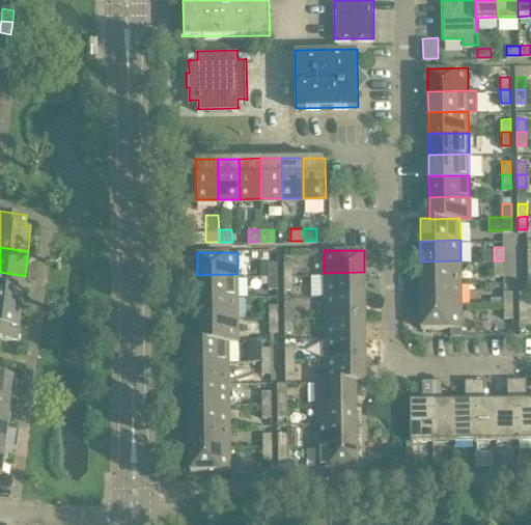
[(269,260),(269,274),(278,274),(278,260),(269,260)]
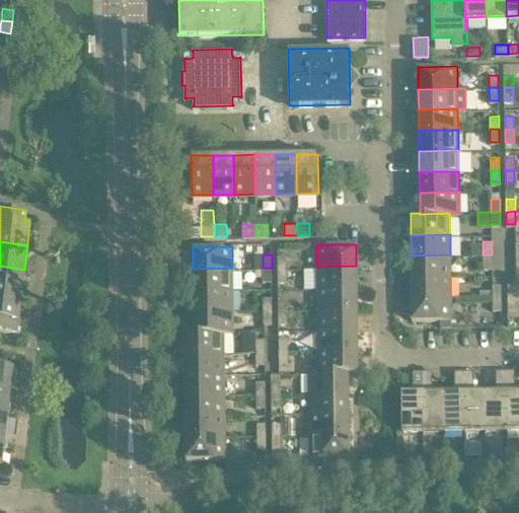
[(277,254),(277,268),(286,268),(286,254),(277,254)]
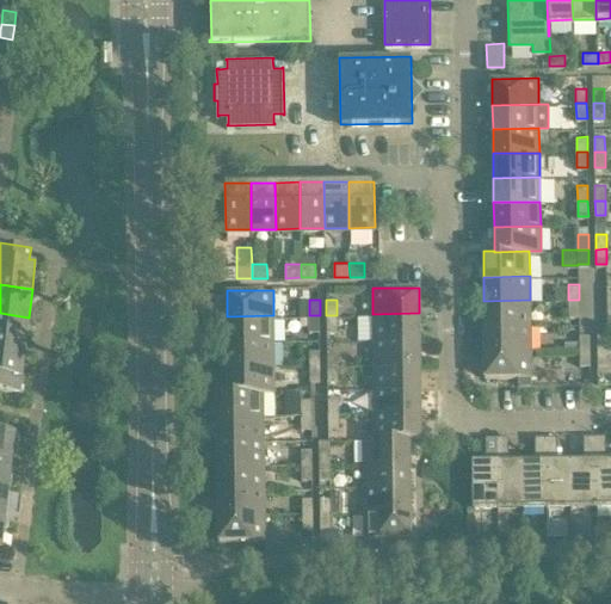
[(483,301),(483,325),(530,325),(530,300),(483,301)]
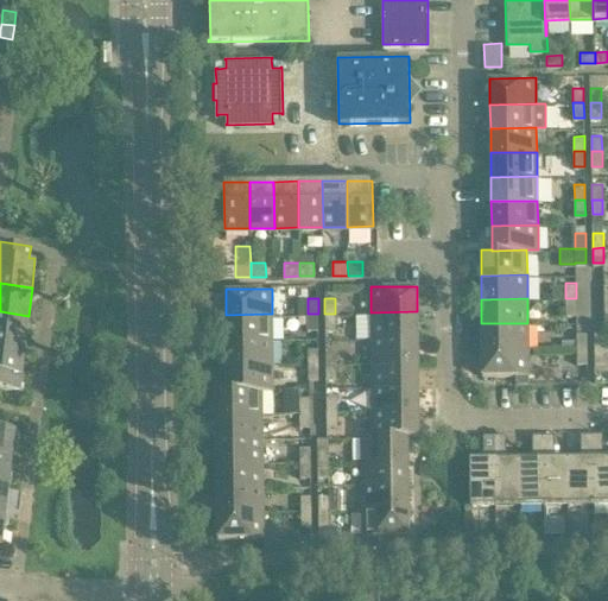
[(576,298),(565,298),(565,314),(576,312),(576,298)]
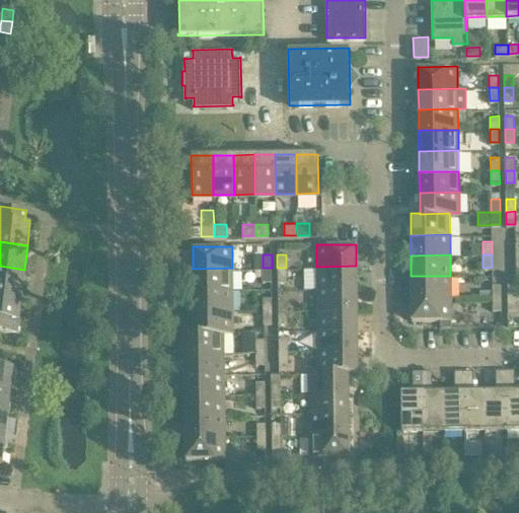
[(0,266),(0,290),(21,293),(24,270),(0,266)]
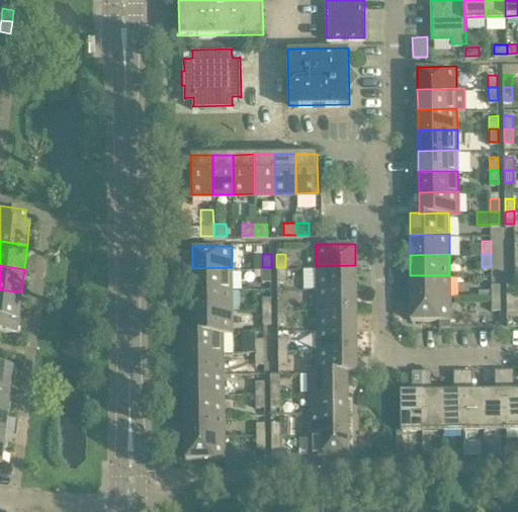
[(316,266),(317,286),(355,286),(355,265),(316,266)]
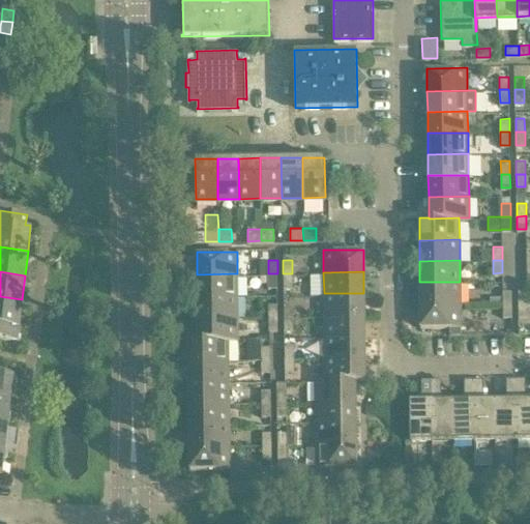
[(197,274),(197,295),(237,295),(237,273),(197,274)]
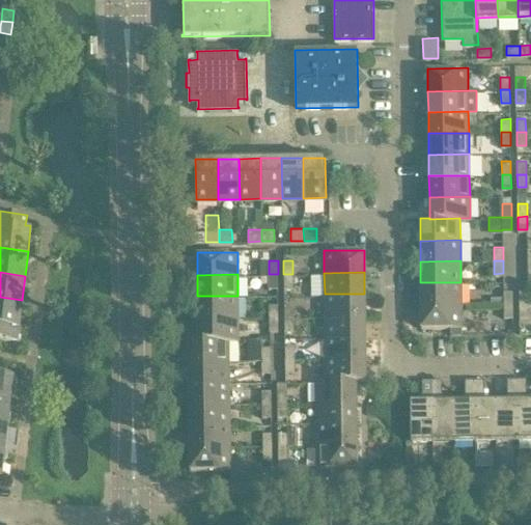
[(278,274),(269,274),(269,287),(278,286),(278,274)]
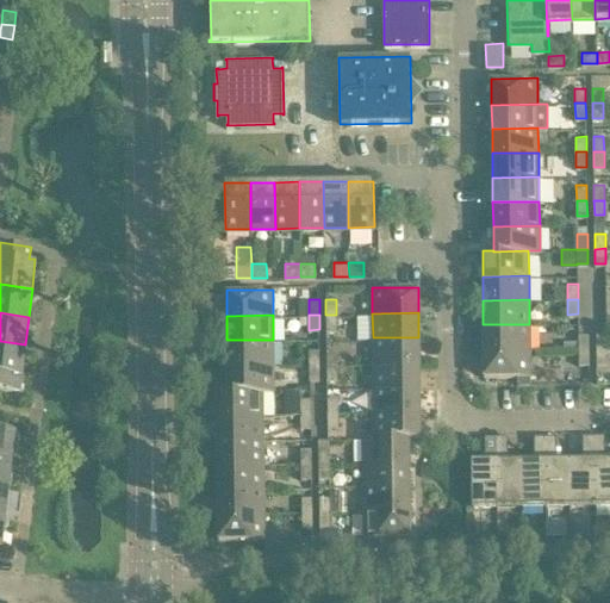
[(336,315),(325,315),(327,329),(336,329),(336,315)]
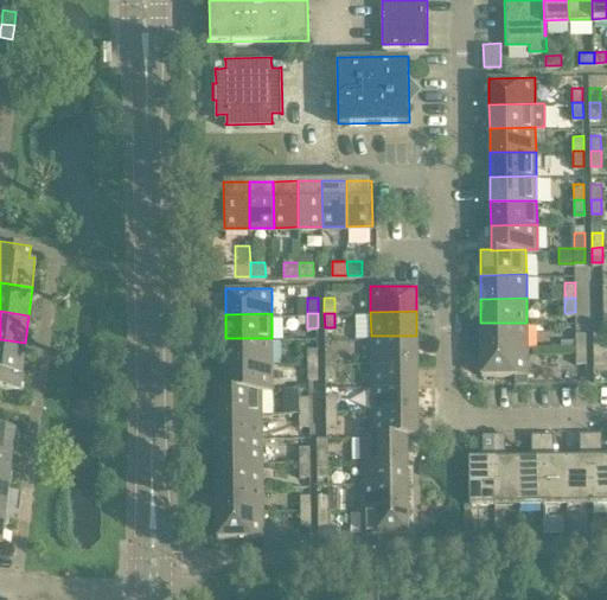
[(480,323),(481,348),(528,346),(526,323),(480,323)]
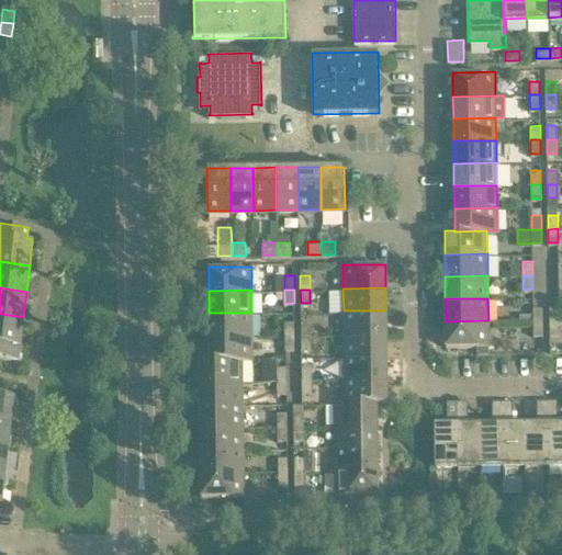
[(532,306),(532,320),(542,319),(542,306),(532,306)]
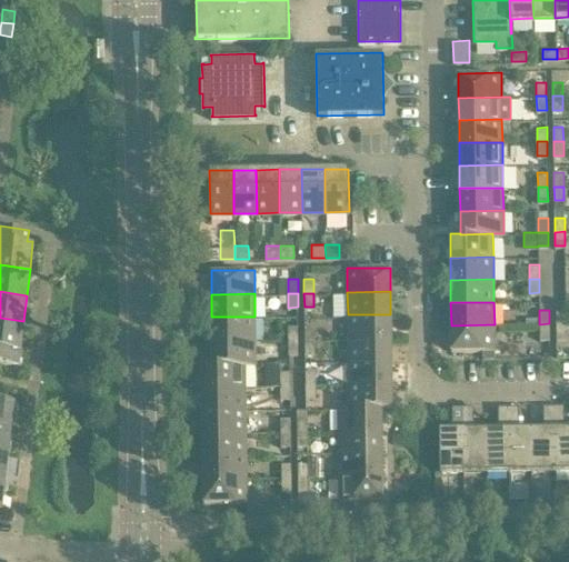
[(556,310),(556,323),(566,323),(566,310),(556,310)]
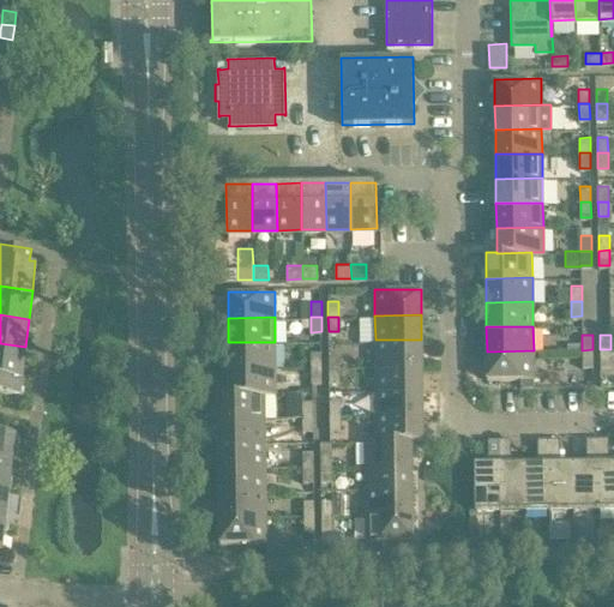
[(375,340),(375,365),(422,364),(421,340),(375,340)]
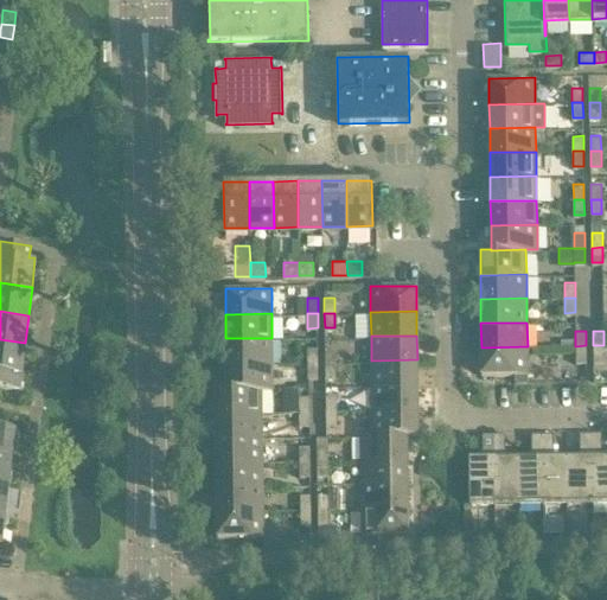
[(307,337),(308,362),(319,361),(318,337),(307,337)]
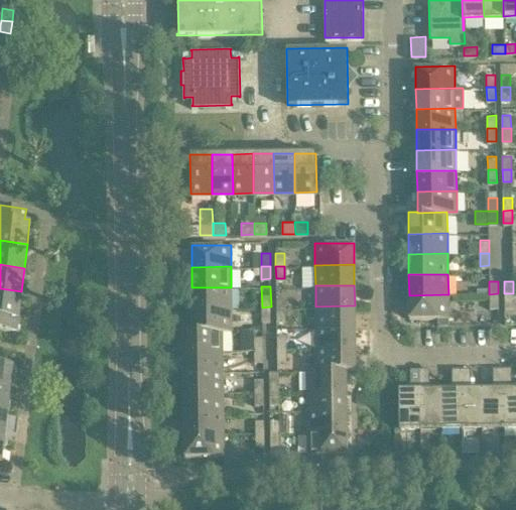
[(191,287),(192,308),(232,307),(231,287),(191,287)]
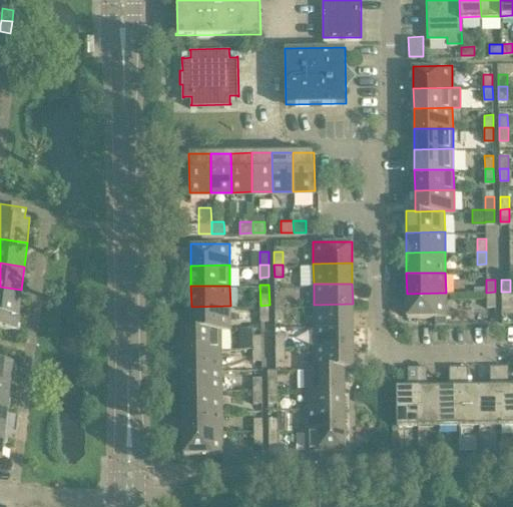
[(21,290),(0,287),(0,324),(17,327),(18,315),(21,290)]
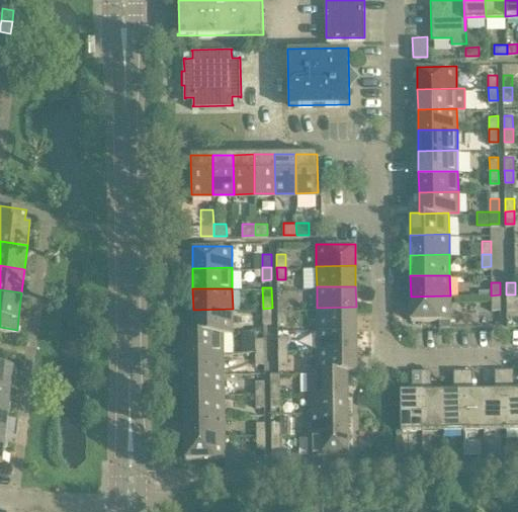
[(500,294),(491,295),(492,308),(500,308),(500,294)]
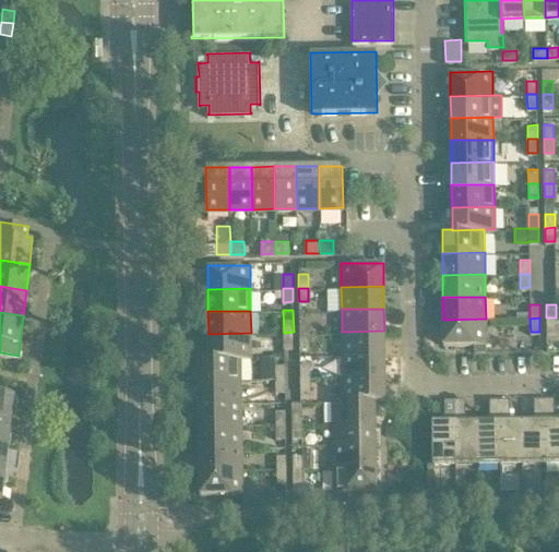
[(556,318),(546,318),(546,332),(556,332),(556,318)]
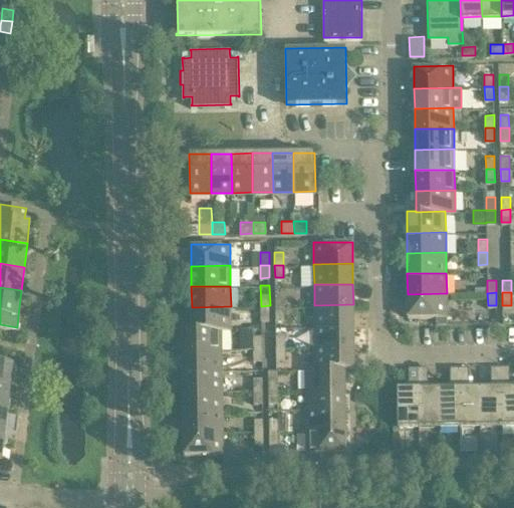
[(275,293),(275,305),(284,305),(284,293),(275,293)]
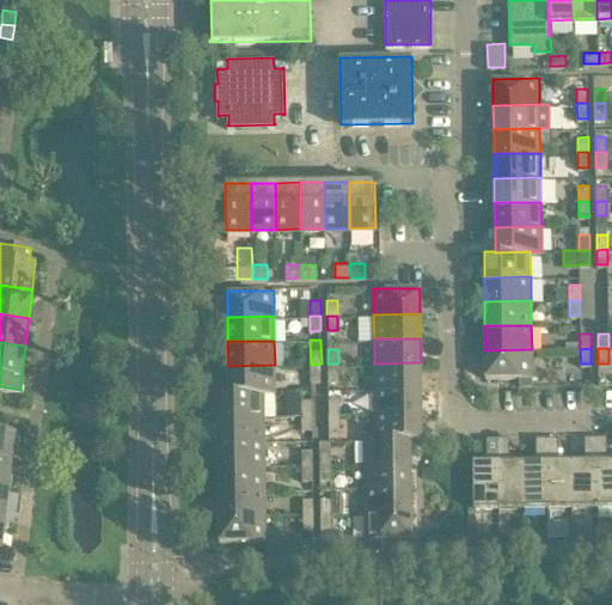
[(532,349),(485,350),(485,376),(532,376),(532,349)]
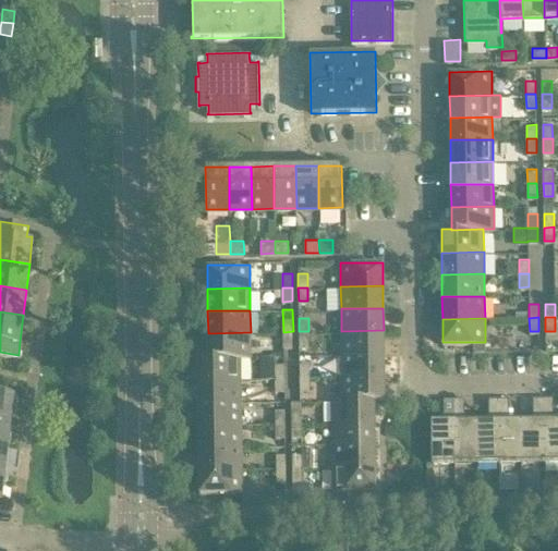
[(341,331),(341,353),(384,352),(384,330),(341,331)]
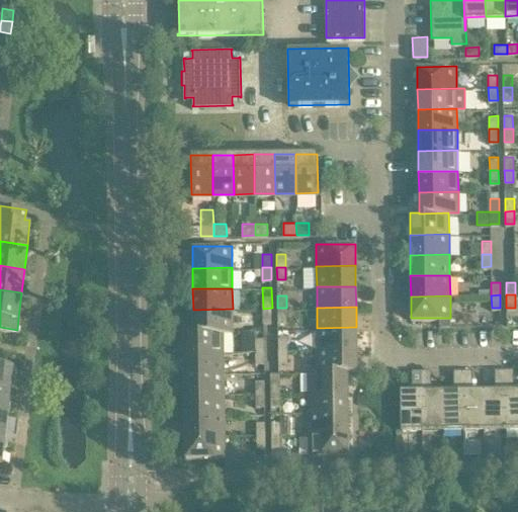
[(272,308),(263,309),(263,321),(272,321),(272,308)]
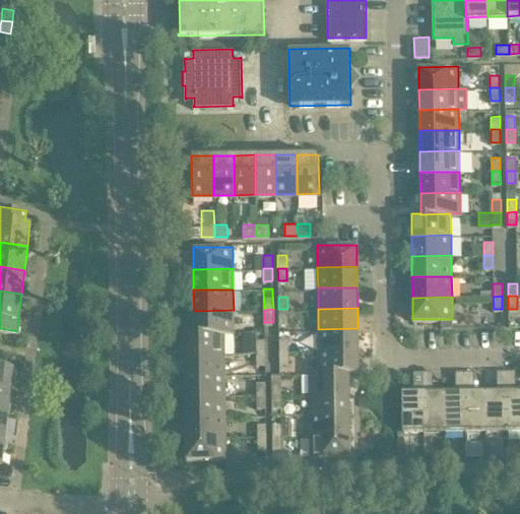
[(287,309),(278,309),(278,322),(287,322),(287,309)]
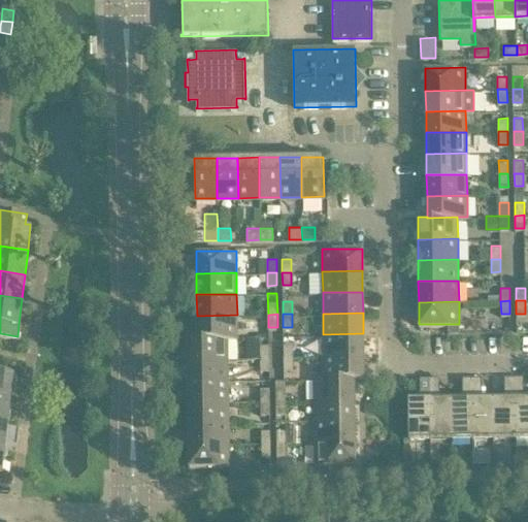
[(197,316),(197,336),(197,337),(227,336),(227,337),(237,337),(237,315),(197,316)]
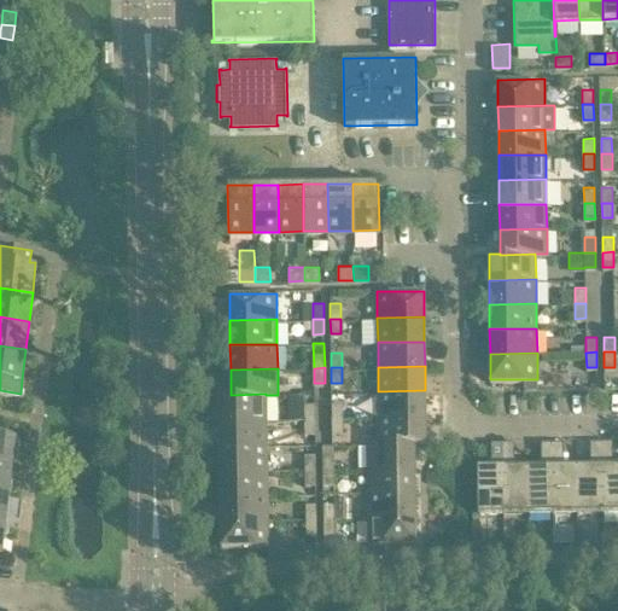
[(378,391),(378,417),(425,415),(425,390),(378,391)]
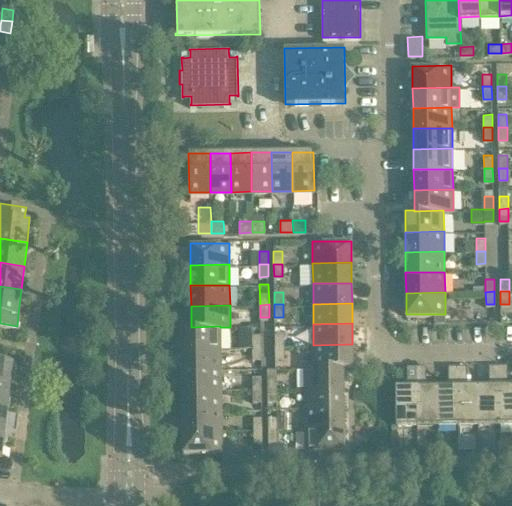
[(181,326),(182,348),(221,347),(220,327),(220,326),(191,327),(191,326),(181,326)]
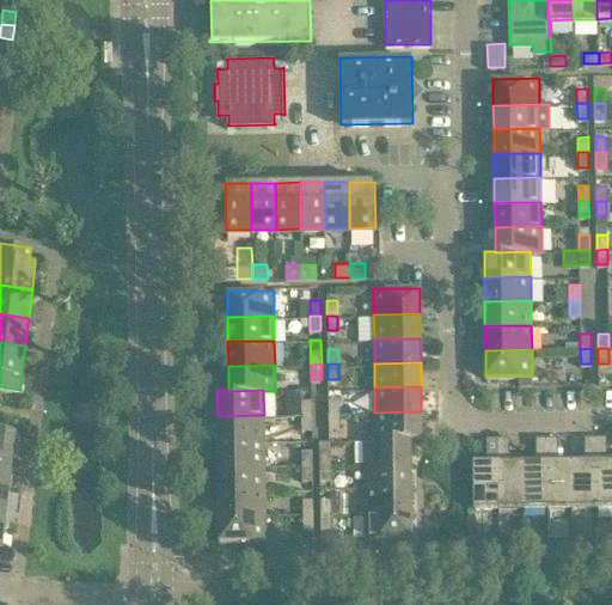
[(328,397),(329,413),(338,413),(338,397),(328,397)]
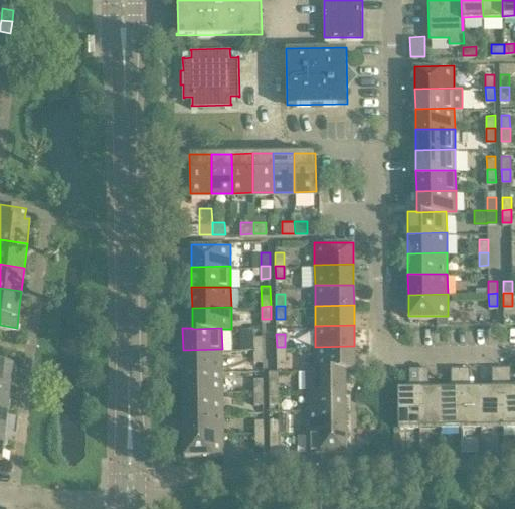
[(252,335),(253,348),(262,347),(262,335),(252,335)]
